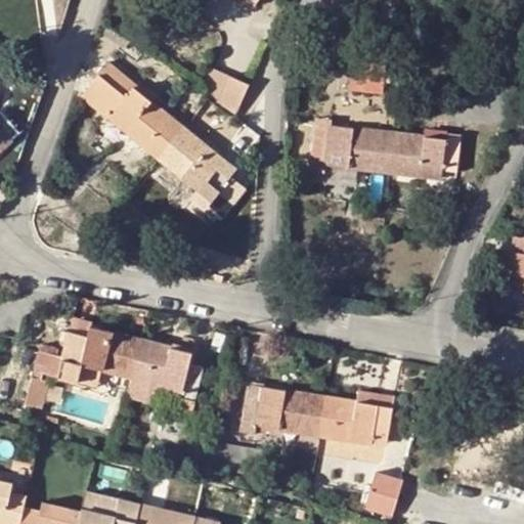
[(135,86),(106,62),(97,74),(99,76),(83,96),(158,159),(183,128),(134,88),(135,86)]
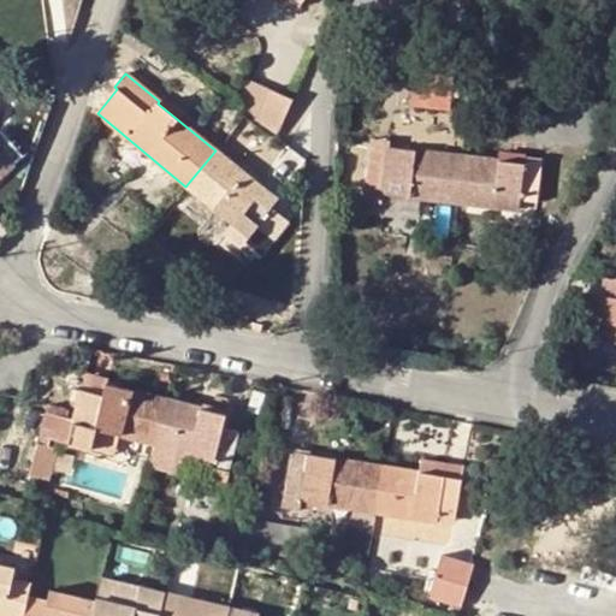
[(456,82),(420,77),(416,104),(454,110),(456,82)]
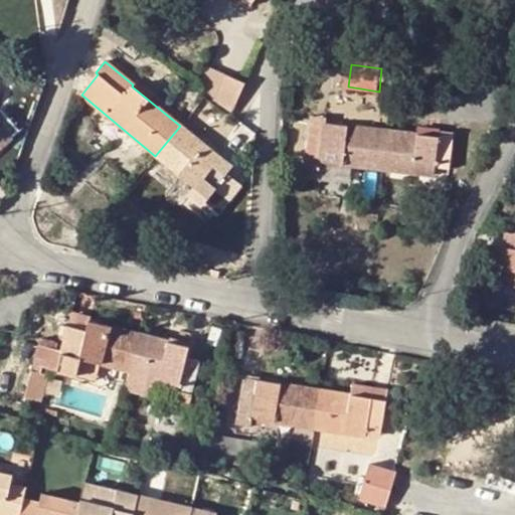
[(213,100),(231,113),(243,84),(208,67),(198,86),(214,97),(213,100)]
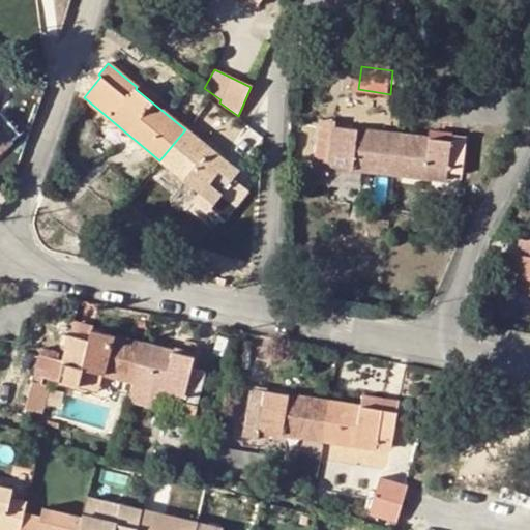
[(320,120),(318,137),(332,138),(334,127),(334,121),(320,120)]
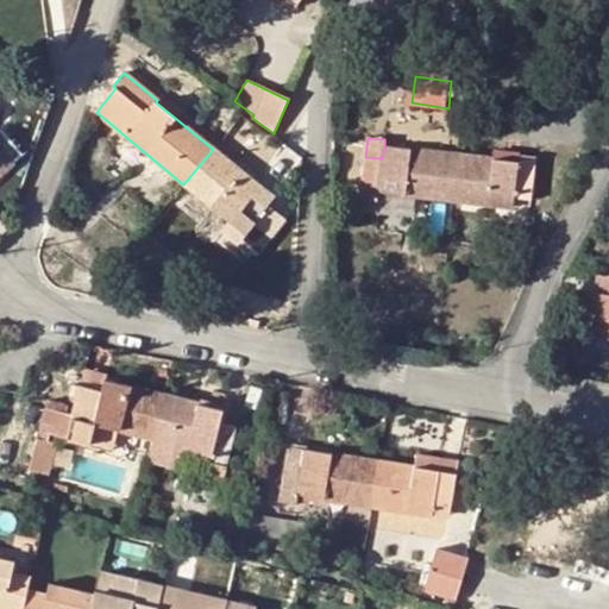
[(378,192),(453,201),(458,155),(384,146),(382,158),(365,157),(358,211),(376,213),(378,192)]
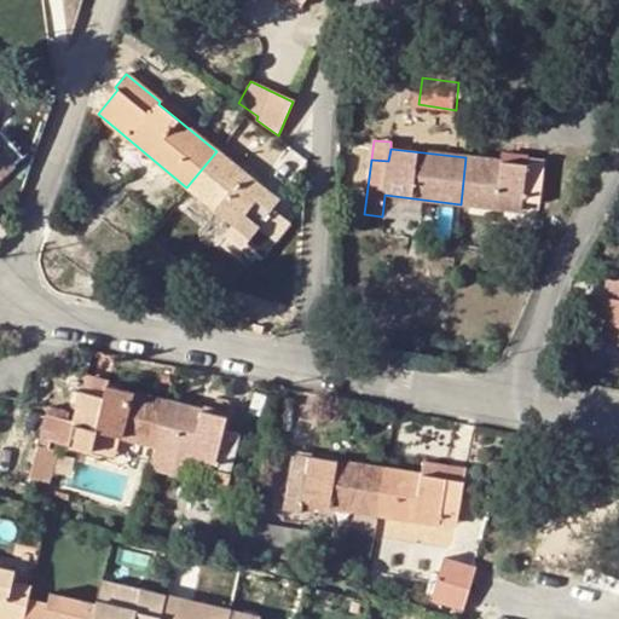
[(264,191),(217,151),(186,187),(235,227),(229,235),(242,247),(247,239),(262,253),(287,224),(258,200),(264,191)]
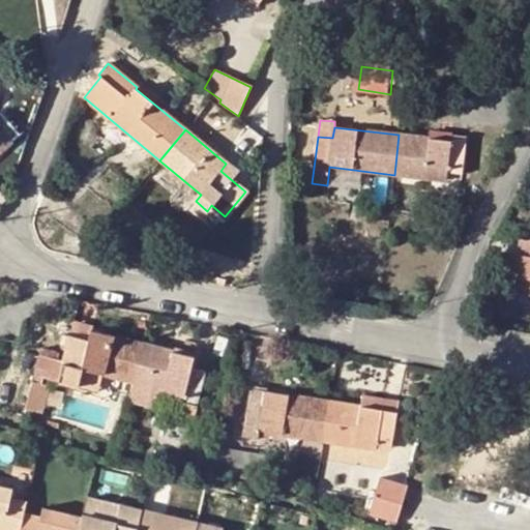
[(431,129),(430,139),(451,141),(452,133),(431,129)]
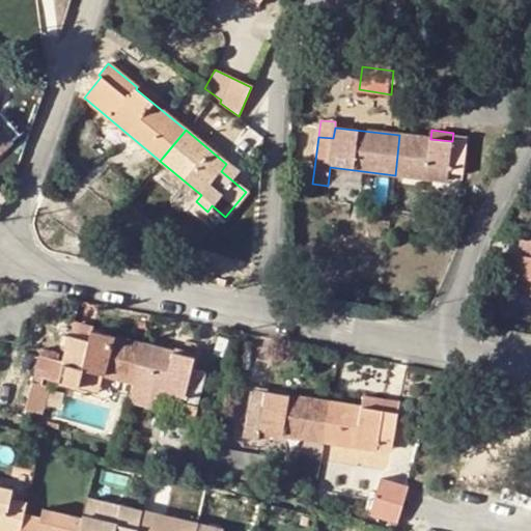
[(430,139),(399,135),(395,175),(447,182),(448,173),(464,174),(468,135),(453,133),(452,141),(430,139)]
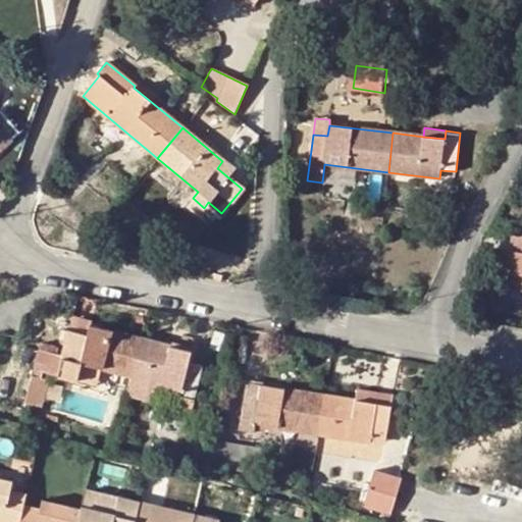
[(521,237),(513,236),(511,251),(521,252),(521,237)]
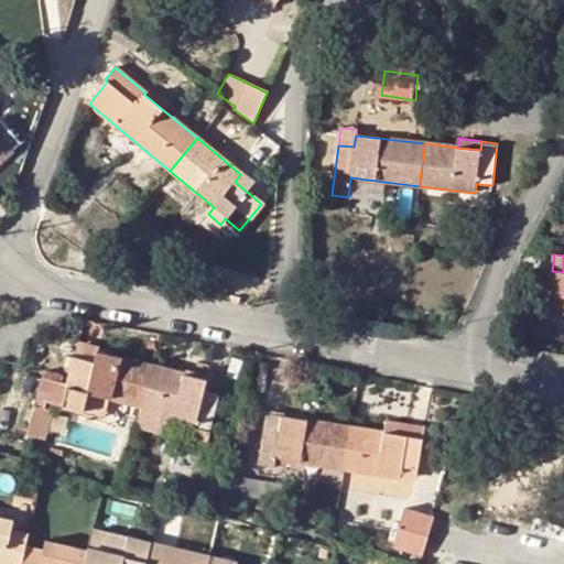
[(563,272),(552,271),(549,294),(555,295),(554,312),(563,314),(563,272)]
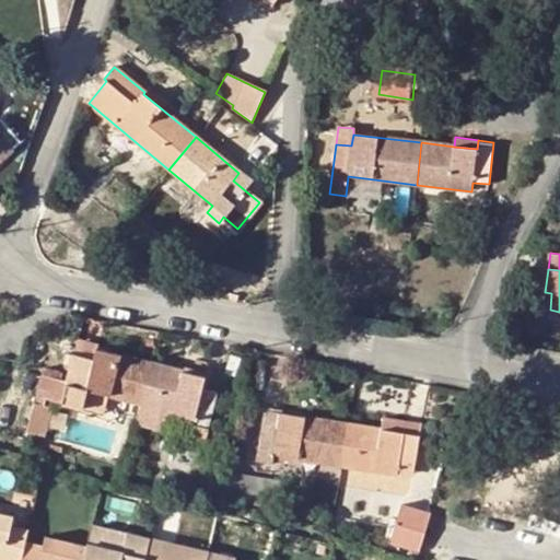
[(551,293),(545,292),(543,308),(550,310),(551,293)]
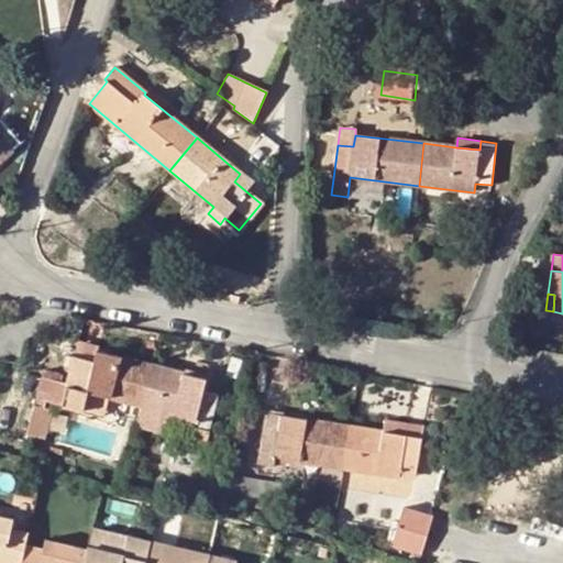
[(512,332),(510,345),(522,348),(525,334),(512,332)]
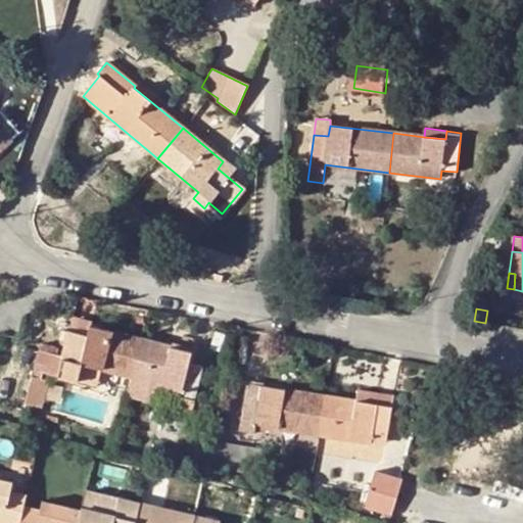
[(73,315),(68,331),(89,335),(92,326),(93,320),(73,315)]
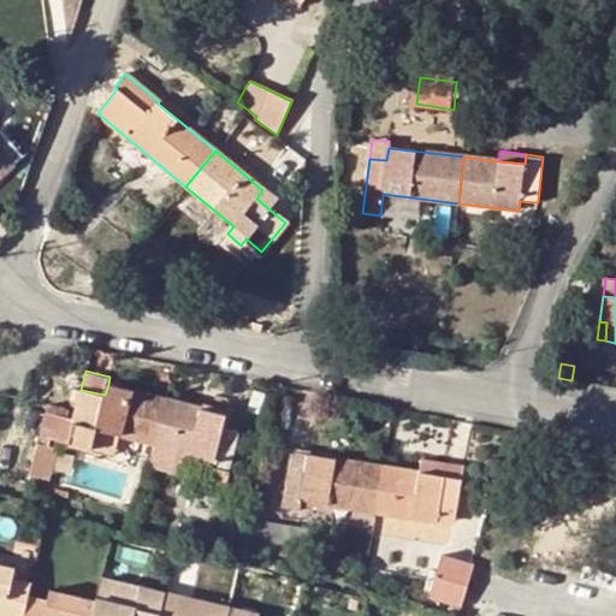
[(105,395),(81,390),(77,404),(76,412),(48,406),(39,445),(48,448),(51,439),(90,449),(96,430),(120,436),(155,444),(165,400),(108,384),(105,395)]
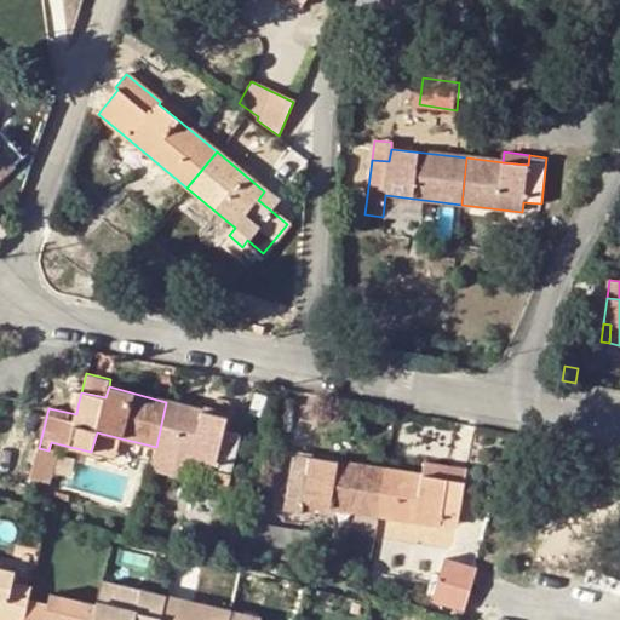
[(76,414),(78,407),(51,400),(49,408),(76,414)]
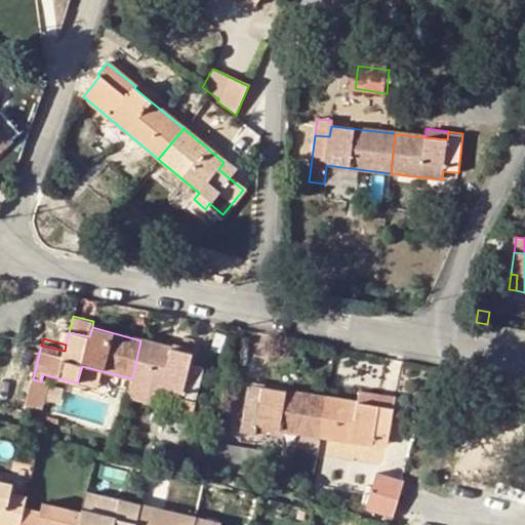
[(182,392),(177,410),(192,414),(203,367),(189,363),(191,354),(140,340),(132,378),(128,398),(155,405),(159,386),(182,392)]
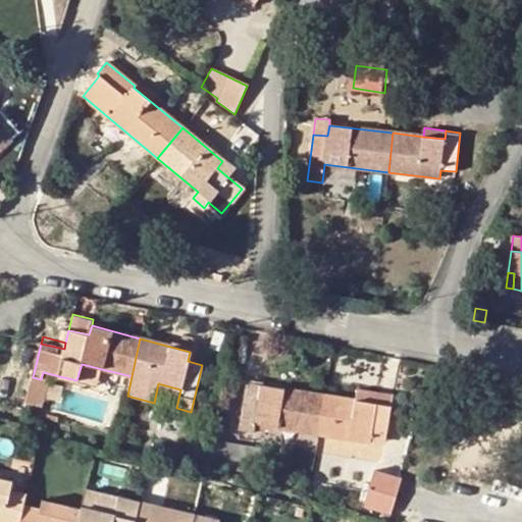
[(82,364),(76,380),(98,386),(102,369),(82,364)]
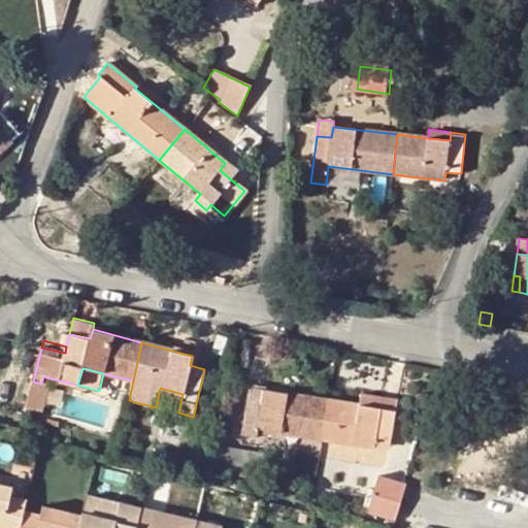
[(41,384),(33,382),(25,409),(42,414),(50,386),(41,384)]
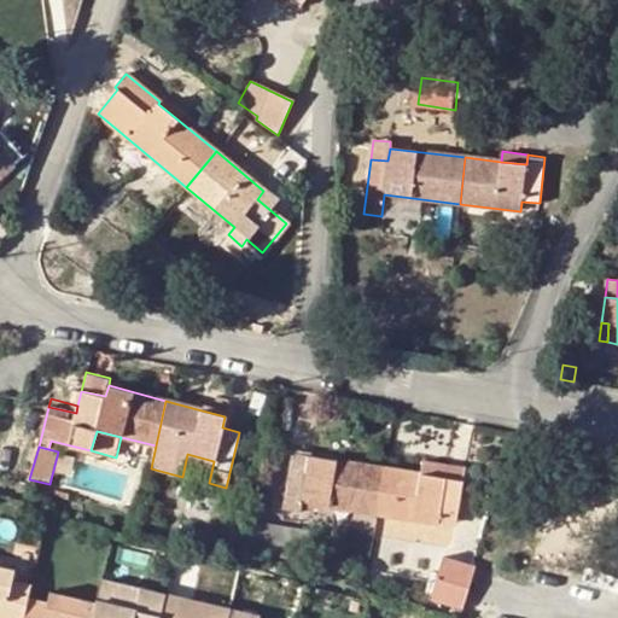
[(182,477),(209,483),(214,461),(187,454),(182,477)]
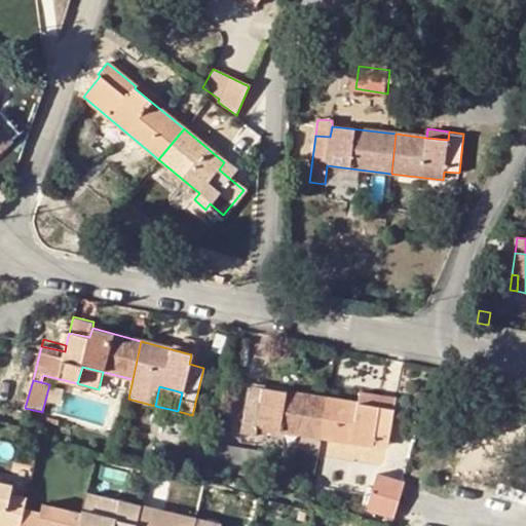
[(249,386),(248,396),(262,399),(264,388),(249,386)]
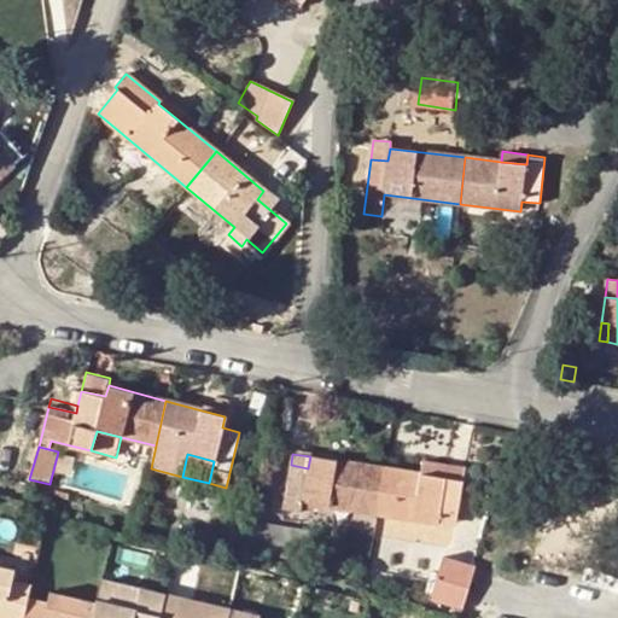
[(301,502),(377,514),(384,467),(310,456),(308,468),(291,465),(283,519),(297,522),(301,502)]
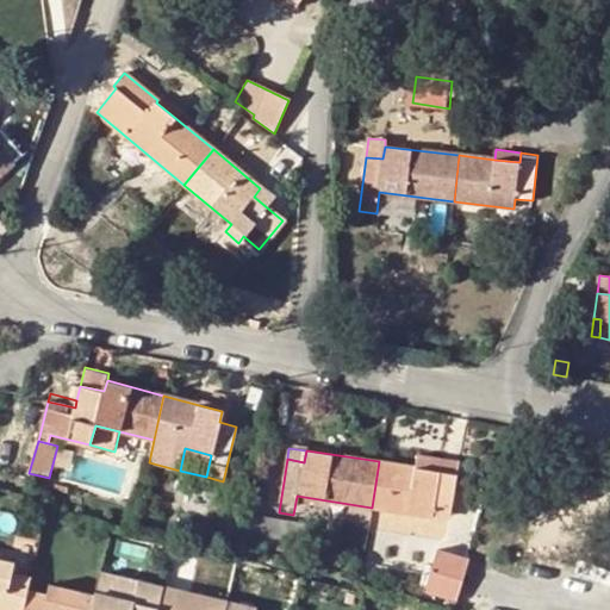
[(417,454),(415,467),(456,473),(458,460),(417,454)]
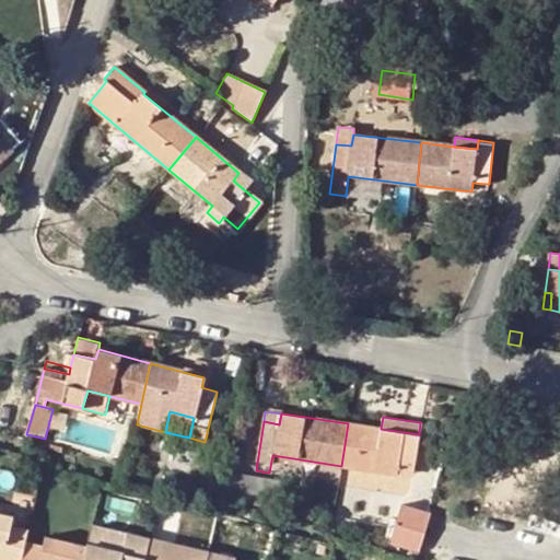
[(412,471),(419,434),(381,429),(348,423),(341,466),(397,475),(397,470),(412,471)]
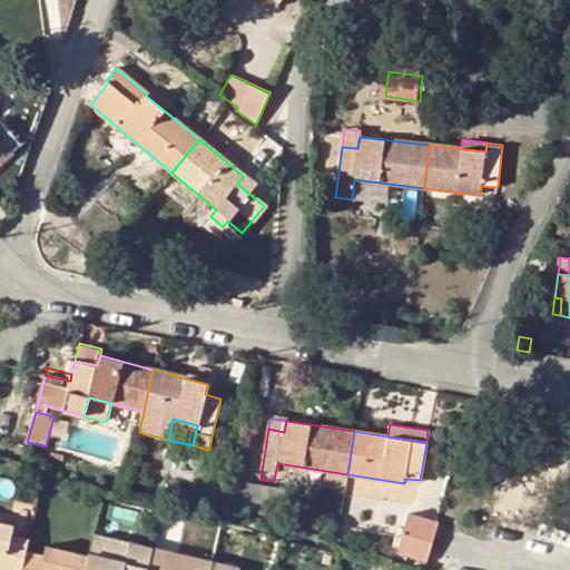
[(426,560),(438,523),(408,514),(397,551),(426,560)]
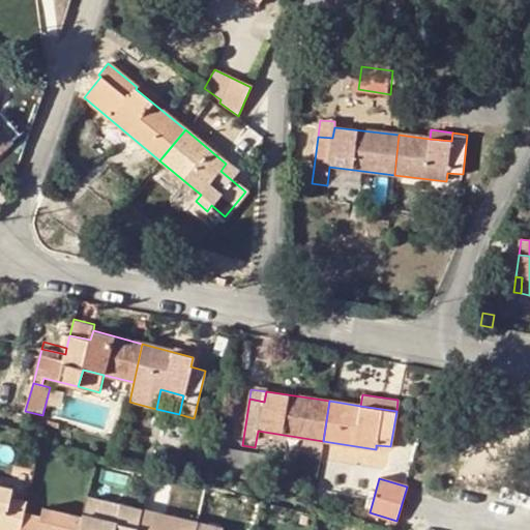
[(0,529),(21,529),(25,511),(27,502),(10,498),(11,490),(0,486),(0,529)]
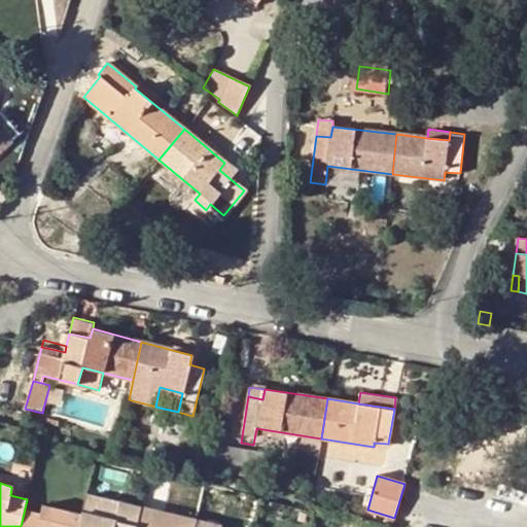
[(86,495),(82,512),(115,519),(118,503),(86,495)]
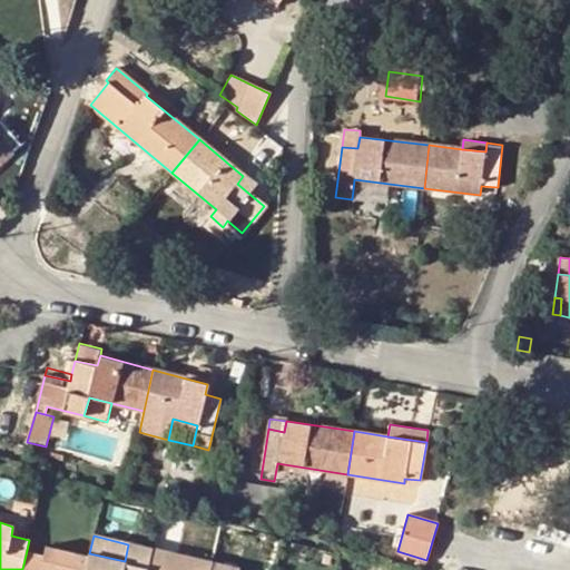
[(125,561),(89,553),(89,556),(85,569),(147,569),(151,550),(128,544),(125,561)]
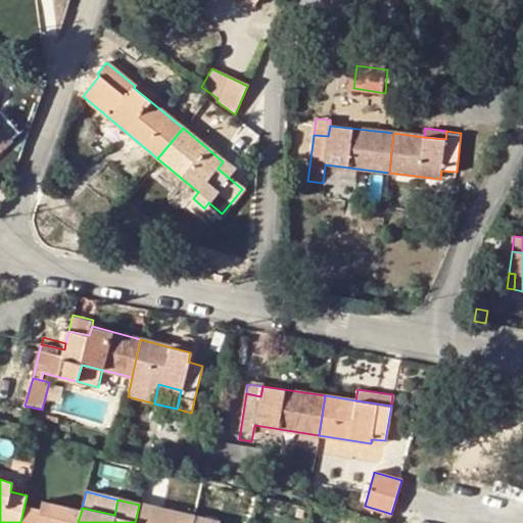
[(78,522),(82,510),(43,502),(41,509),(25,505),(20,522),(78,522)]
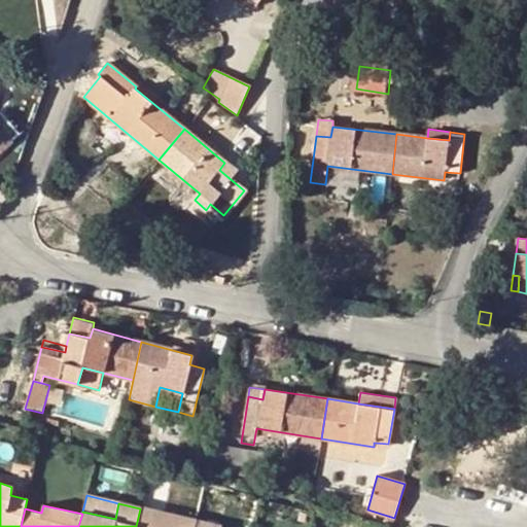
[(195,526),(197,521),(140,508),(136,526),(195,526)]
